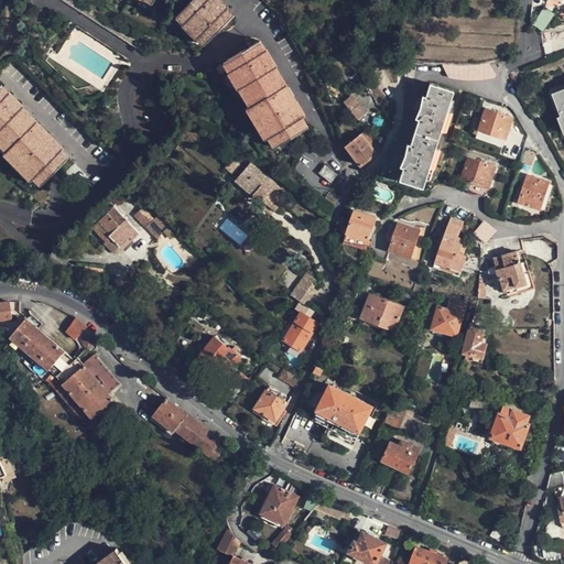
[(192,0),(180,12),(207,41),(234,14),(219,0),(192,0)]
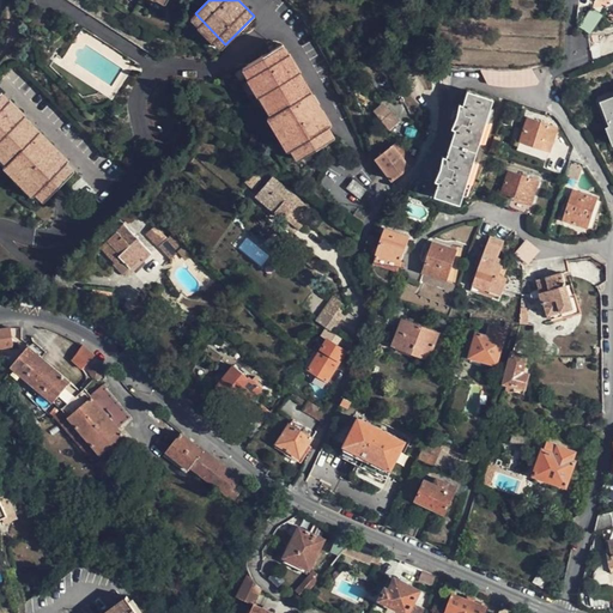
[(222,48),(225,44),(195,13),(190,18),(222,48)]
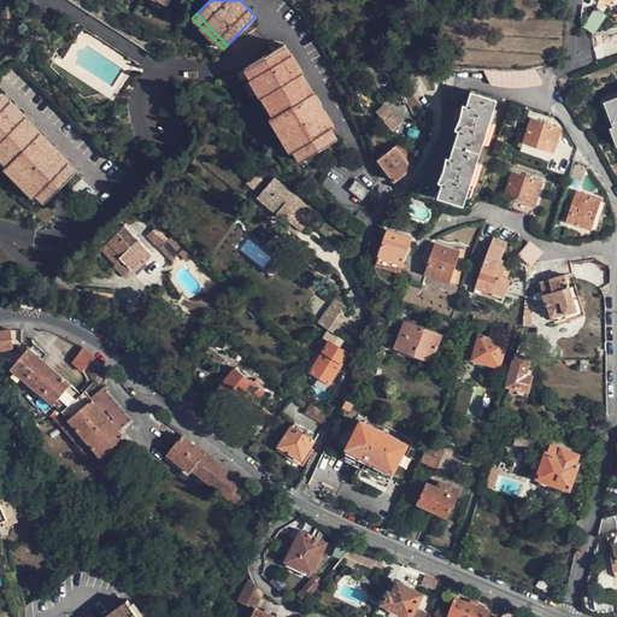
[(275,116),(295,148),(298,147),(305,158),(336,139),(304,84),(307,82),(285,45),(250,66),(256,75),(254,76),(265,94),(266,93),(278,113),(275,116)]
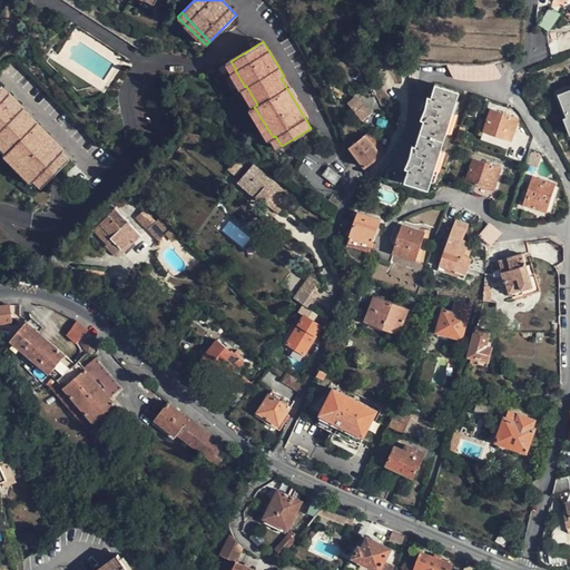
[(226,65),(231,72),(235,70),(236,69),(231,61),(226,65)]
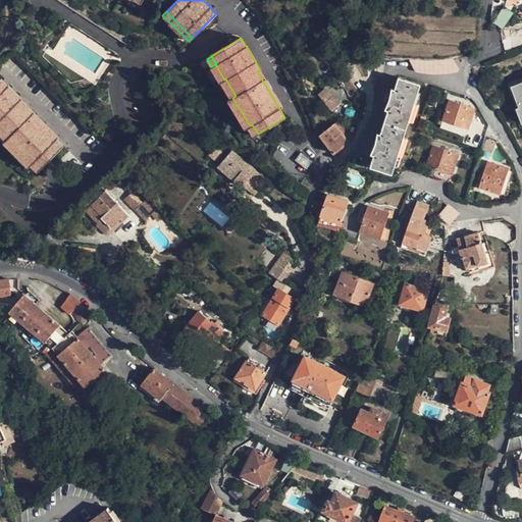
[(437,60),(410,59),(416,72),(433,74),(448,74),(459,72),(459,68),(453,59),(437,60)]
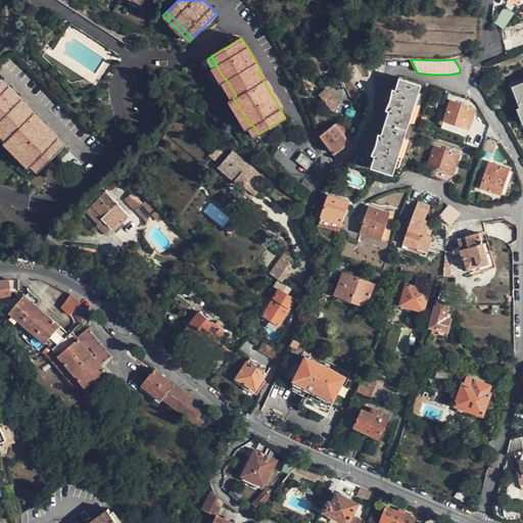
[(220,83),(221,82),(225,80),(216,64),(211,66),(210,67),(220,83)]
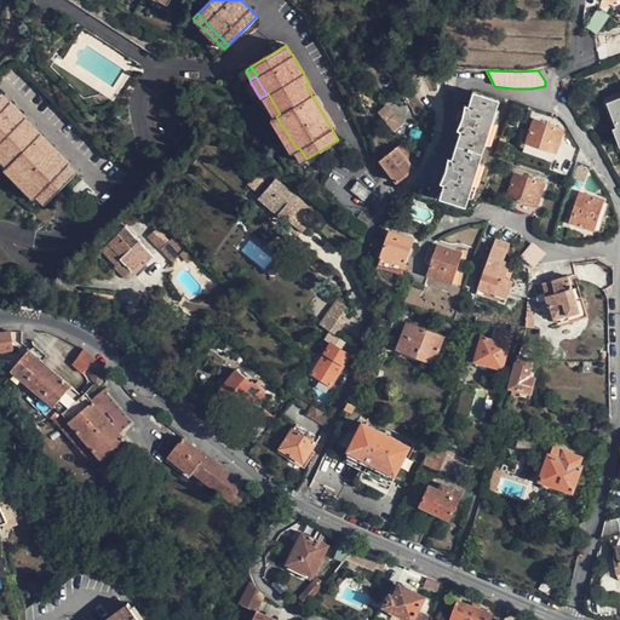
[(452,159),(445,183),(440,197),(465,206),(498,101),(474,92),(469,107),(461,131),(452,159)]
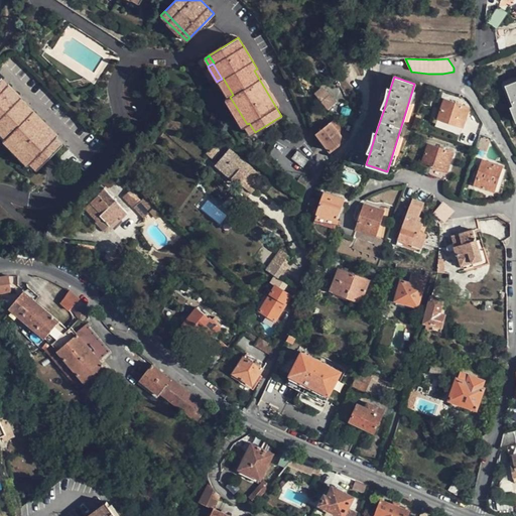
[(222,79),(218,81),(229,97),(230,97),(233,95),(223,78),(222,79)]
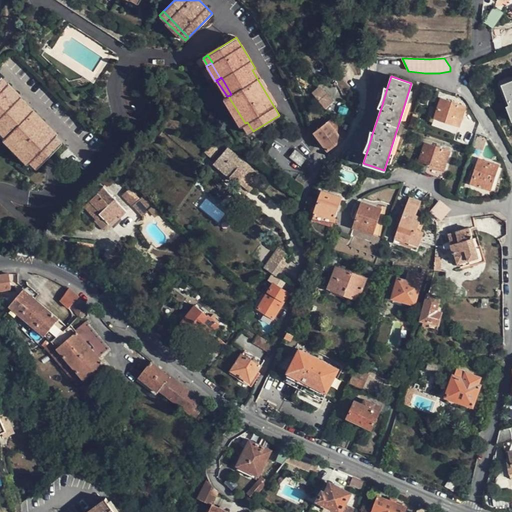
[(7,136),(31,161),(34,158),(40,165),(62,143),(25,105),(27,104),(2,78),(0,79),(0,124),(9,133),(7,136)]
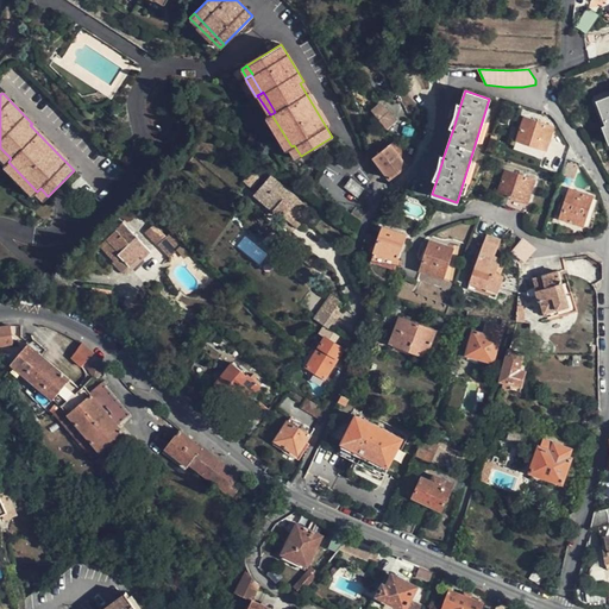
[(608,98),(598,102),(608,126),(608,98)]
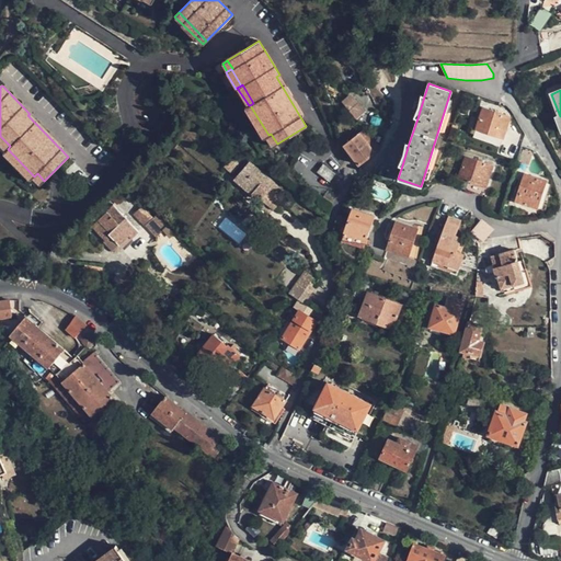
[(351,93),(341,102),(356,119),(366,111),(351,93)]
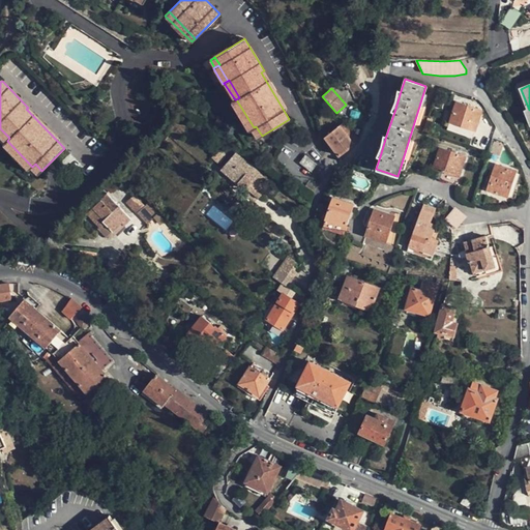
[(390,111),(394,112),(401,91),(398,90),(395,100),(390,111)]
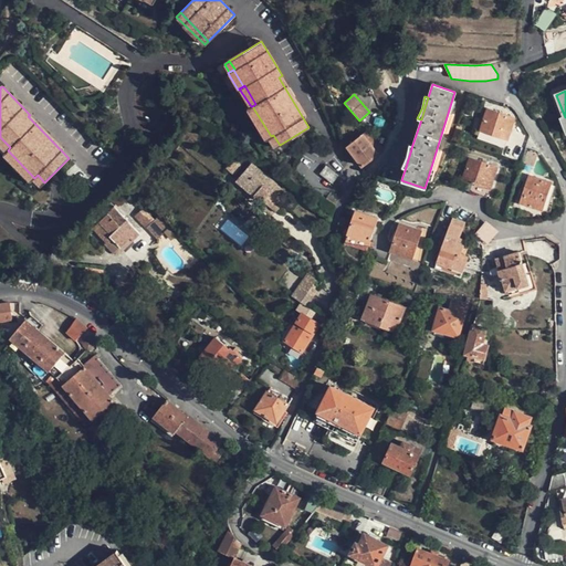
[(265,139),(269,138),(271,136),(252,106),(251,106),(248,109),(265,139)]
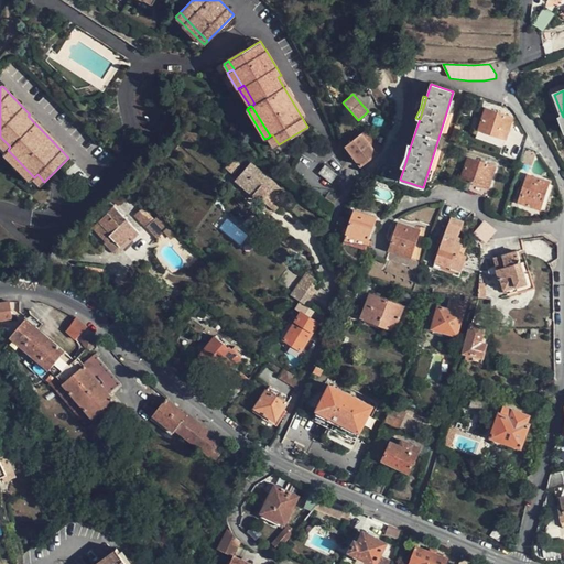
[(506,140),(513,118),(485,108),(478,130),(506,140)]
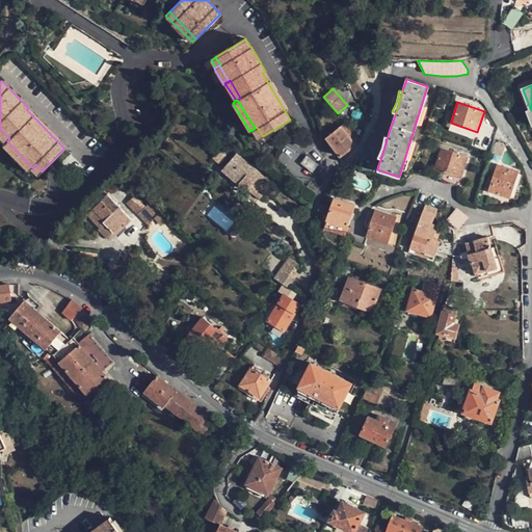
[(347,132),(351,129),(346,123),(326,138),(341,157),(355,144),(347,132)]
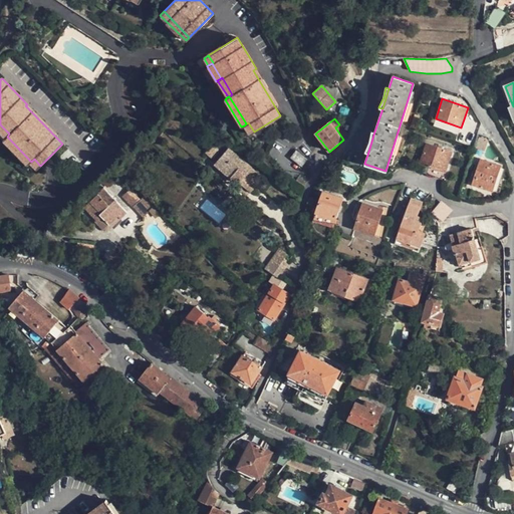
[(435,121),(434,126),(458,133),(459,126),(435,121)]
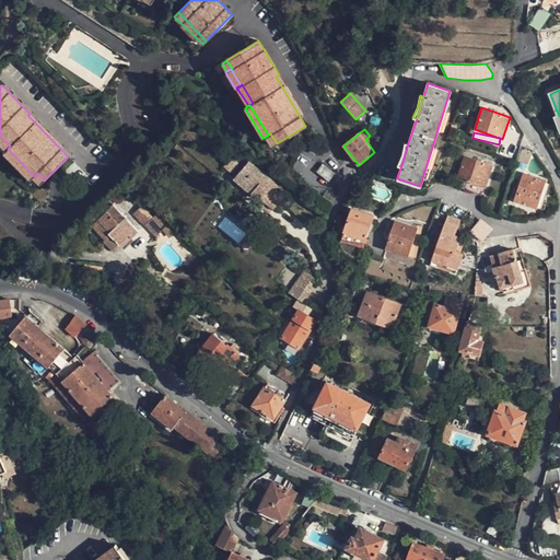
[(271,146),(277,143),(270,133),(268,135),(266,137),(271,146)]
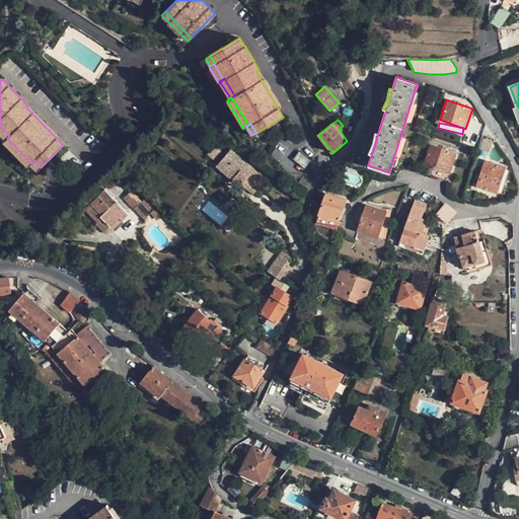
[(0,133),(6,139),(7,138),(9,135),(0,126),(0,133)]
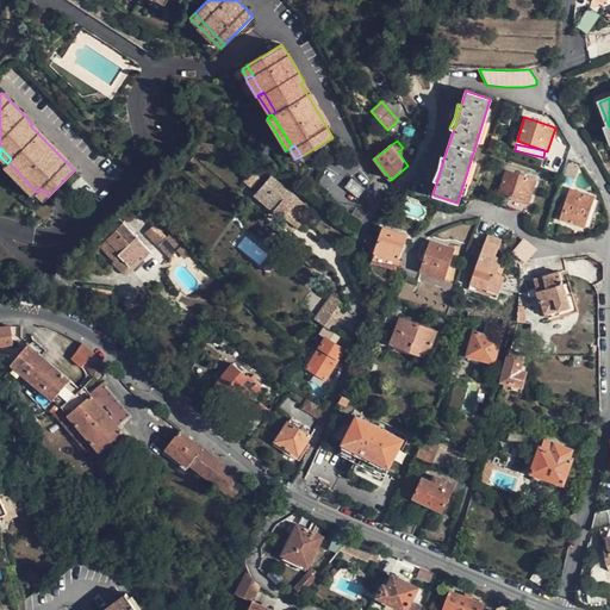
[(414,161),(403,148),(398,151),(408,166),(414,161)]
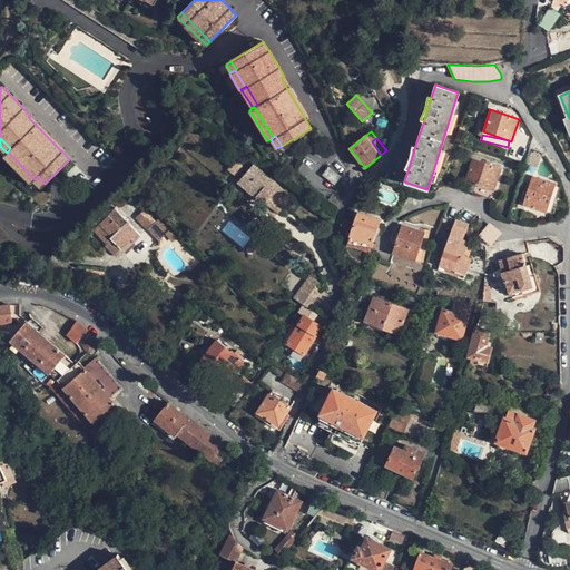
[(404,167),(409,168),(415,146),(412,145),(410,155),(404,167)]
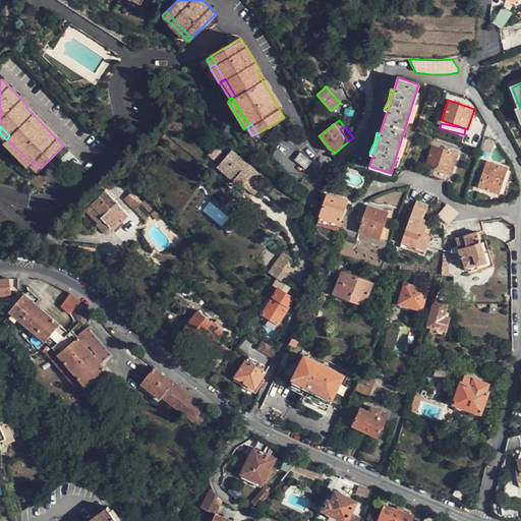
[(27,167),(31,165),(32,164),(7,138),(6,139),(3,141),(27,167)]
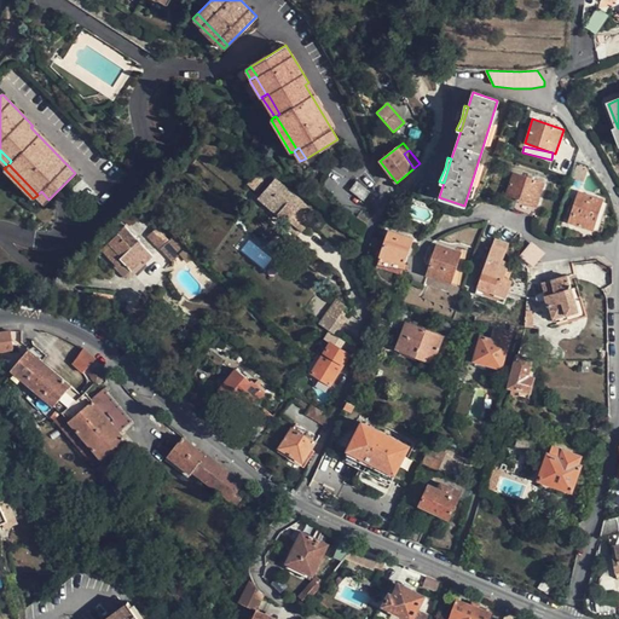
[(537,208),(544,184),(514,174),(507,198),(537,208)]
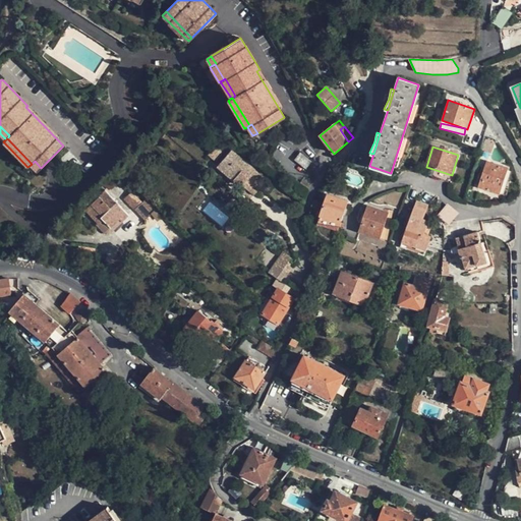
[(231,152),(218,167),(233,180),(237,176),(250,187),(261,175),(231,152)]
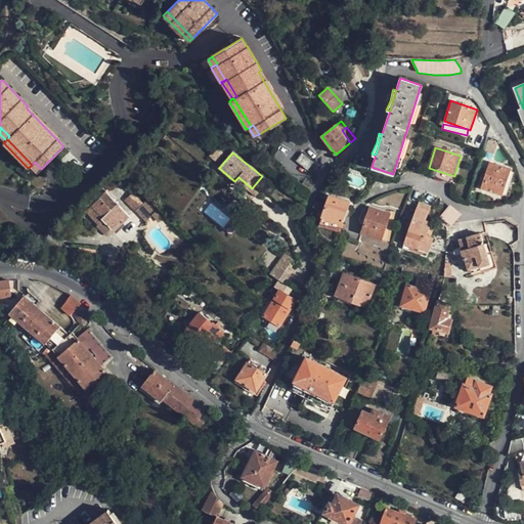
[(302,154),(297,161),(308,170),(313,163),(302,154)]
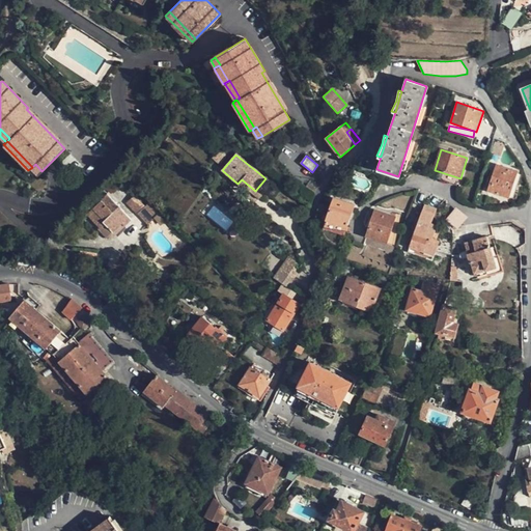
[(38,174),(42,171),(35,164),(32,167),(31,168),(38,174)]
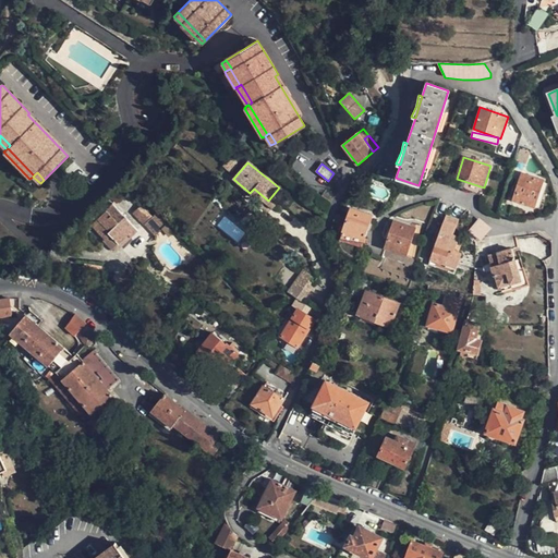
[(545,181),(522,173),(513,202),(536,209),(545,181)]
